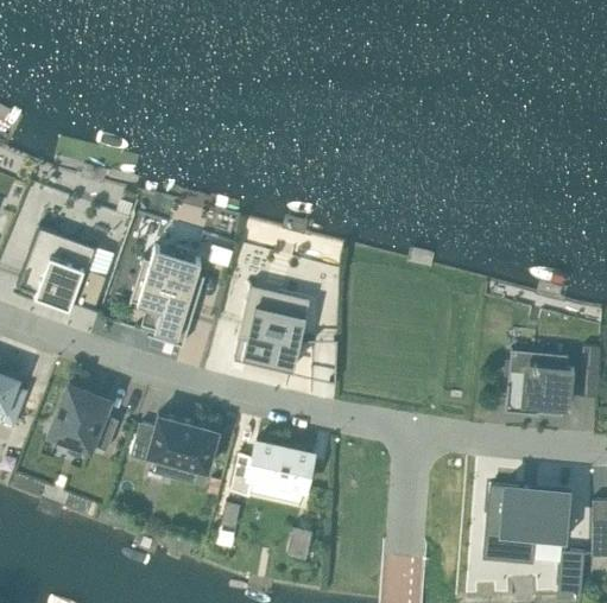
[(159,242),(194,253),(200,235),(164,224),(159,242)]
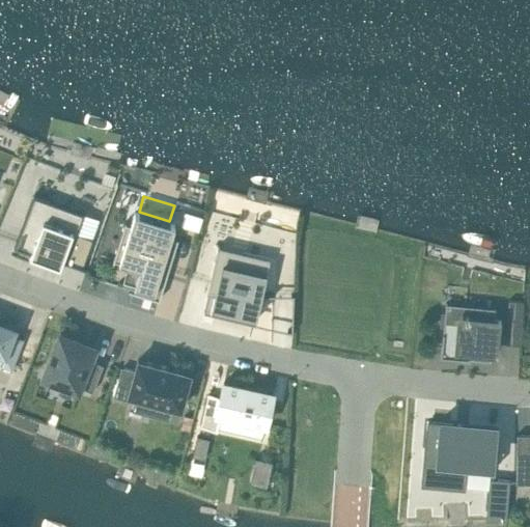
[(32,198),(14,251),(30,257),(29,259),(59,270),(61,265),(85,274),(86,272),(82,271),(91,243),(76,237),(83,217),(32,198)]
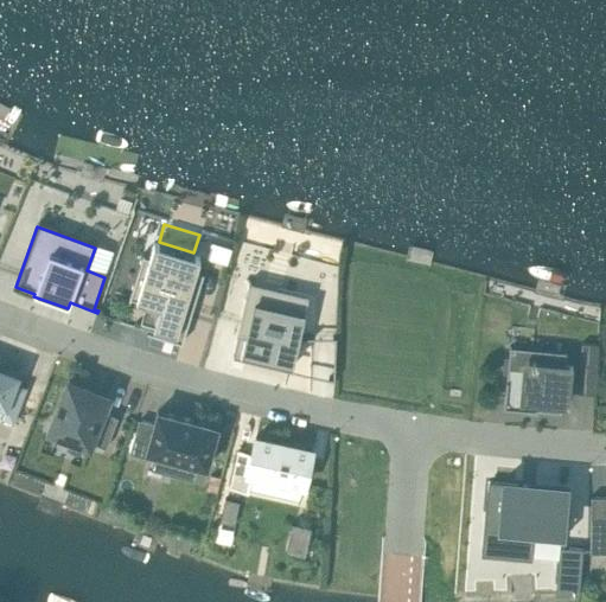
[(211,245),(206,262),(227,268),(231,251),(211,245)]
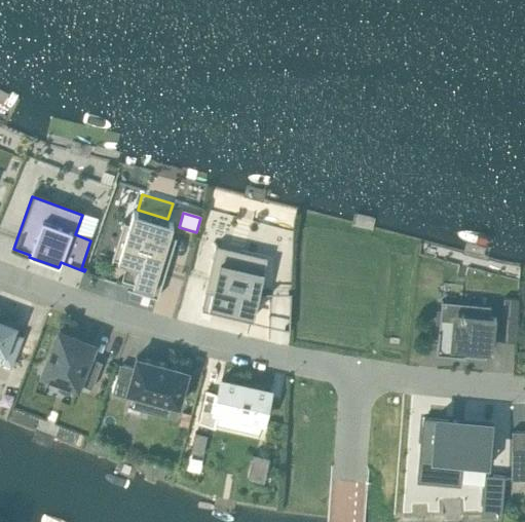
[(124,224),(122,223),(111,262),(112,263),(113,261),(139,269),(130,292),(156,300),(176,239),(175,239),(174,240),(169,239),(173,227),(133,215),(128,226),(123,225),(124,224)]
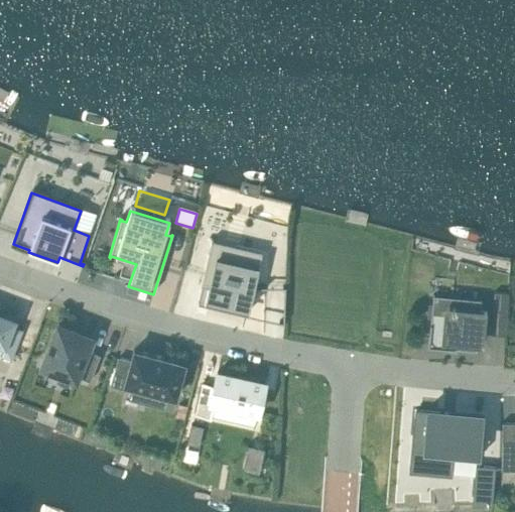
[(232,264),(209,258),(198,306),(245,317),(259,256),(235,251),(232,264)]
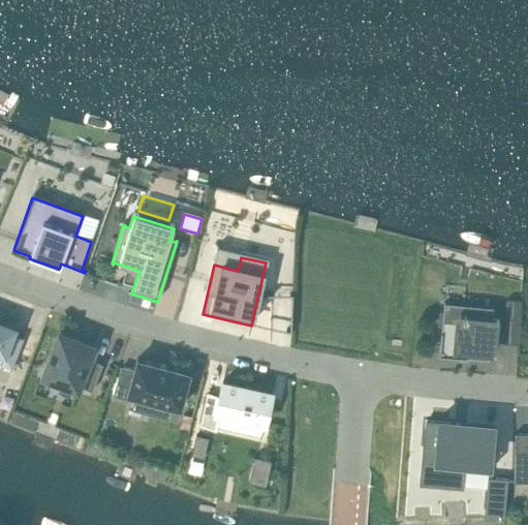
[(506,303),(505,319),(518,320),(520,304),(506,303)]
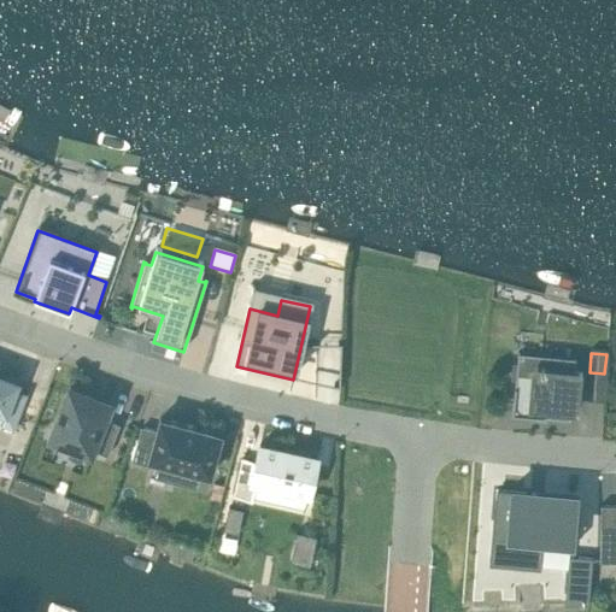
[(515,383),(511,417),(569,423),(570,415),(574,372),(575,362),(517,355),(516,366),(515,383)]
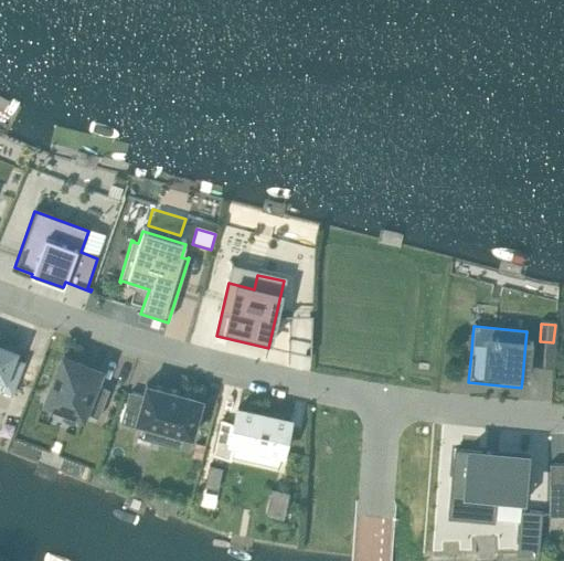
[(19,351),(0,343),(0,392),(12,398),(24,363),(16,360),(19,351)]
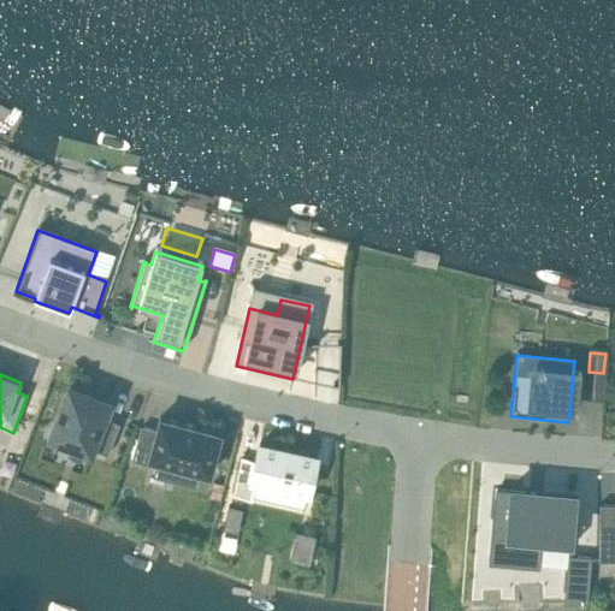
[(108,407),(69,391),(49,440),(89,456),(90,452),(106,458),(118,427),(102,421),(108,407)]
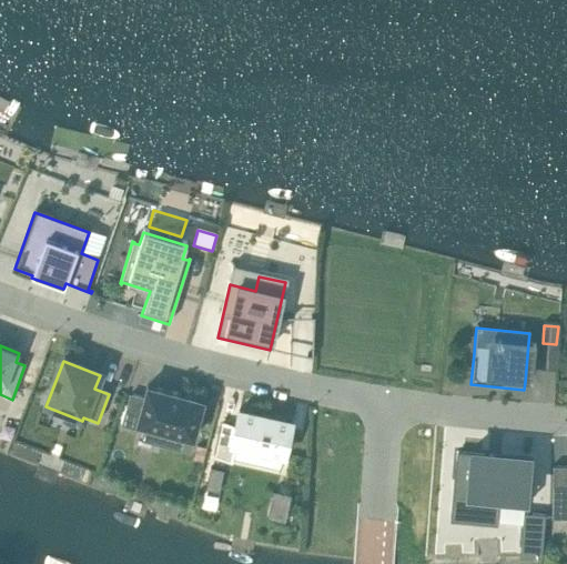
[(143,403),(130,399),(121,429),(137,433),(138,427),(164,434),(160,449),(180,454),(183,439),(192,442),(202,403),(147,389),(143,403)]
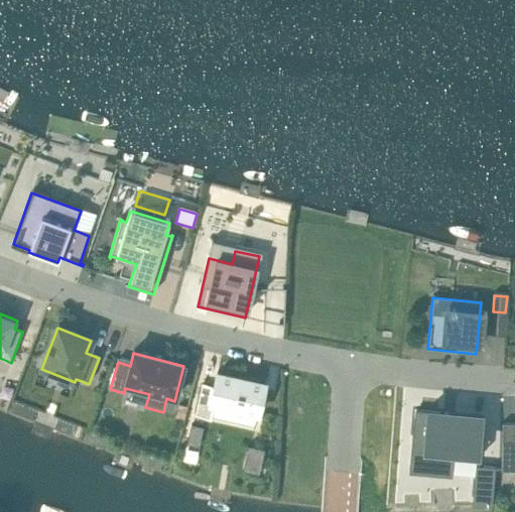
[(202,387),(195,418),(210,421),(211,419),(214,406),(257,415),(264,385),(217,374),(214,389),(202,387)]
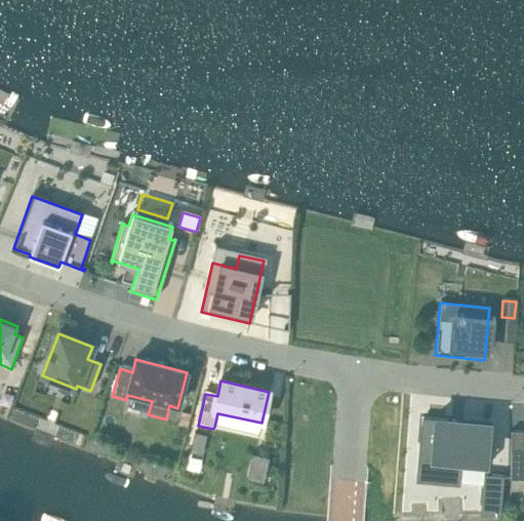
[(420,445),(417,482),(457,486),(457,484),(459,466),(485,469),(487,469),(491,426),(421,419),(418,445),(420,445)]
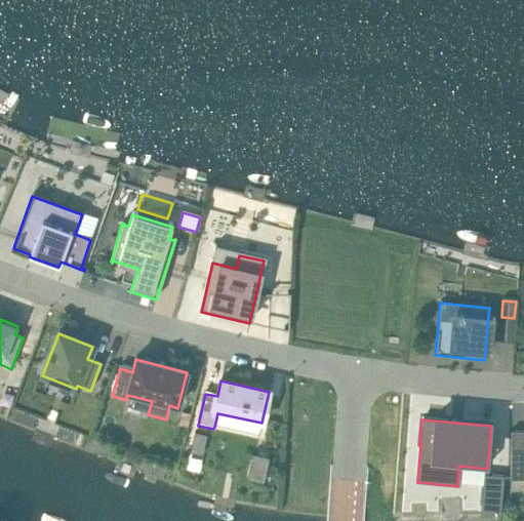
[(523,433),(510,433),(509,482),(523,482),(523,433)]
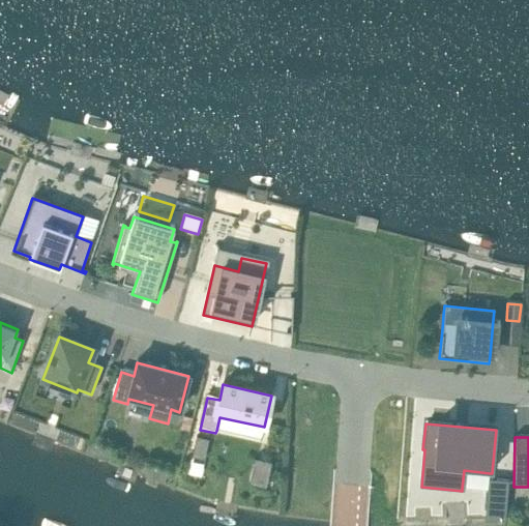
[(254,462),(248,486),(265,489),(270,465),(254,462)]
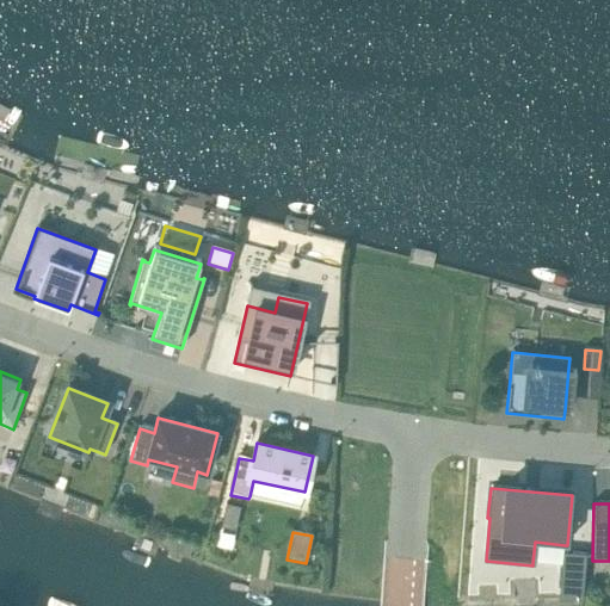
[(586,556),(564,554),(562,566),(562,568),(559,601),(583,601),(586,556)]
